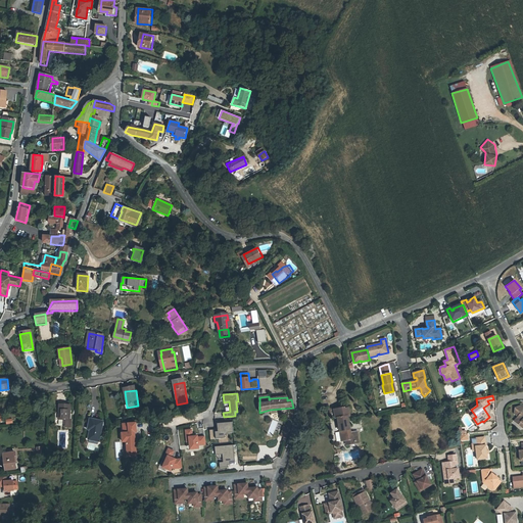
[(65,427),(64,428),(72,428),(73,420),(70,420),(72,407),(61,407),(60,421),(65,421),(65,427)]
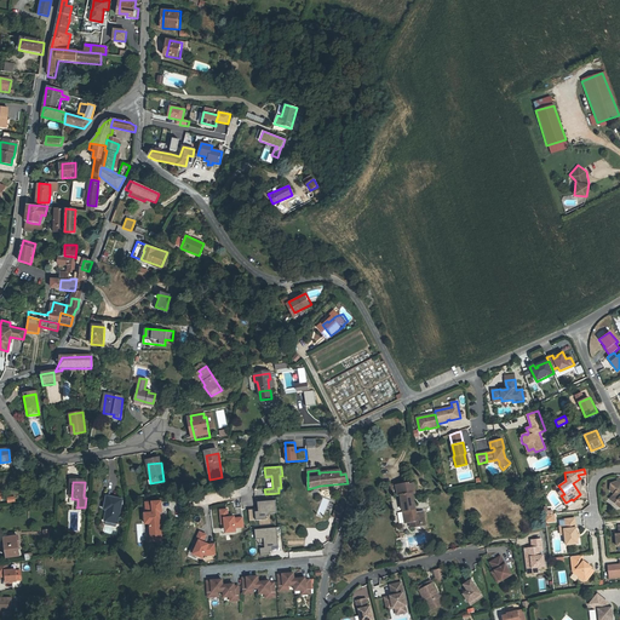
[(400,495),(401,498),(405,523),(411,522),(412,528),(425,526),(423,511),(415,512),(413,497),(413,493),(415,493),(413,483),(408,484),(408,483),(392,486),(395,497),(400,495)]
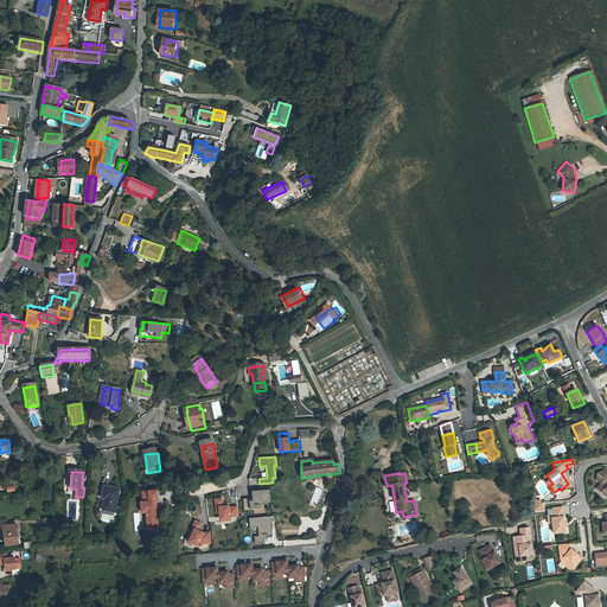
[(339,489),(340,481),(334,481),(334,489),(333,496),(330,494),(326,506),(330,508),(328,511),(332,512),(336,500),(339,489)]
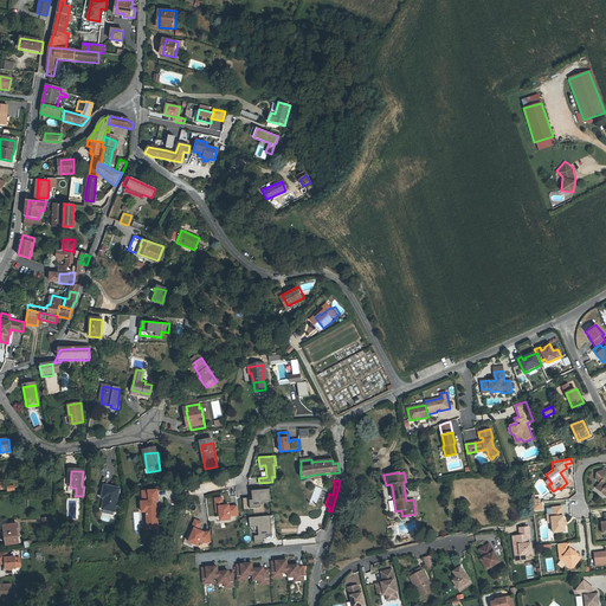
[(105,498),(102,511),(114,514),(118,490),(104,488),(102,497),(105,498)]
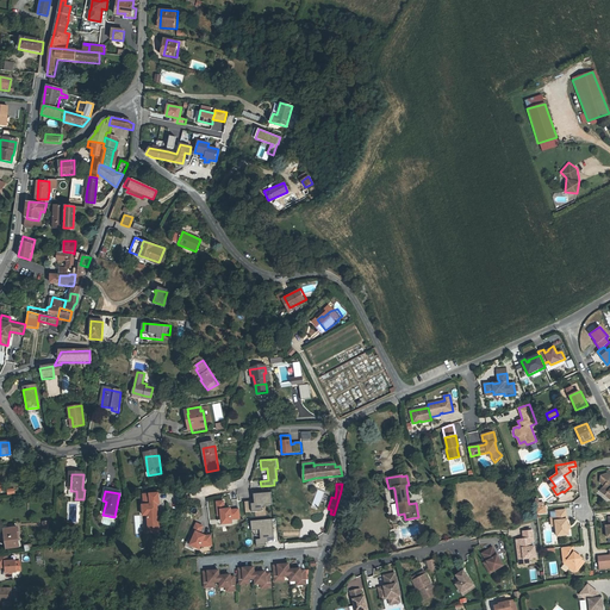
[(272,492),(254,493),(254,500),(250,500),(251,512),(263,511),(262,508),(266,508),(266,505),(273,504),(272,492)]
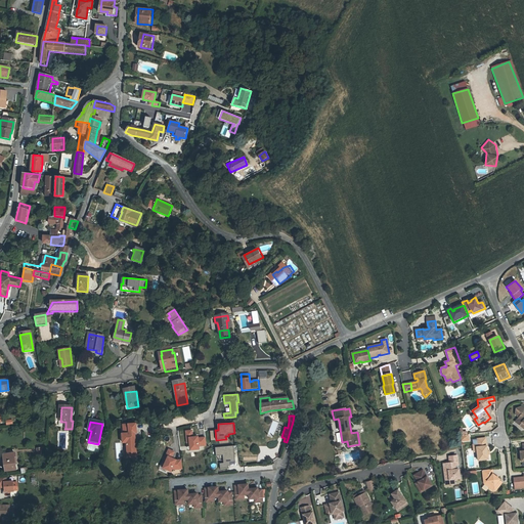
[(129,433),(124,434),(122,434),(123,443),(127,442),(128,457),(136,457),(135,433),(136,433),(136,424),(128,425),(129,433)]
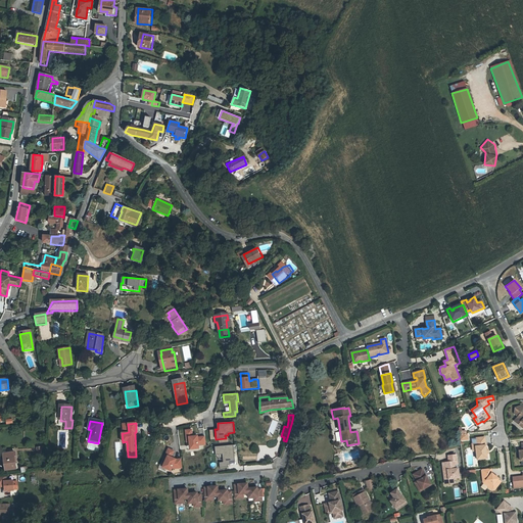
[(198,445),(205,444),(205,436),(197,437),(197,436),(192,436),(192,430),(186,430),(187,441),(189,441),(190,449),(198,448),(198,445)]
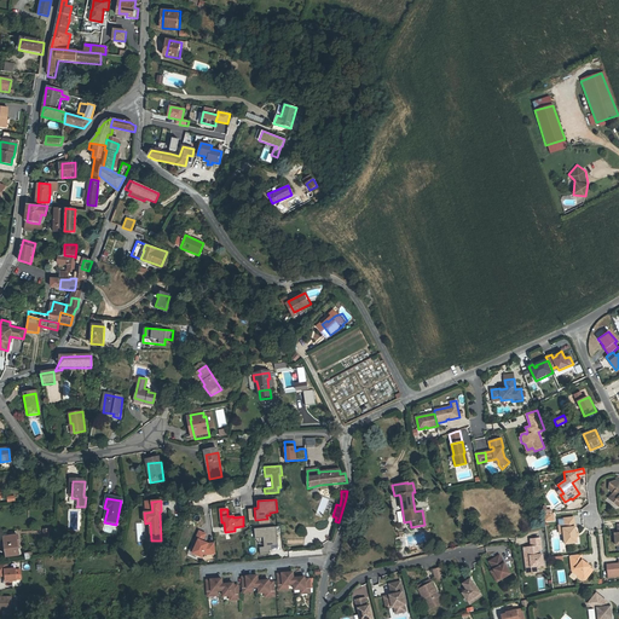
[(577,543),(577,537),(576,537),(574,533),(576,533),(574,518),(563,519),(565,525),(559,526),(559,530),(563,528),(563,533),(565,544),(577,543)]
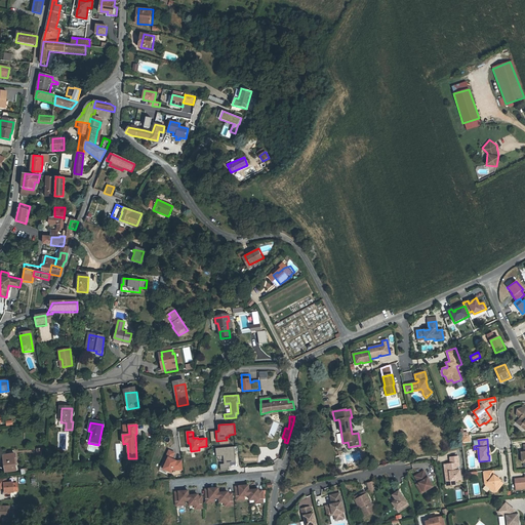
[(231,463),(236,462),(234,447),(215,448),(216,456),(224,456),(224,463),(220,465),(220,470),(229,469),(229,467),(231,467),(231,463)]
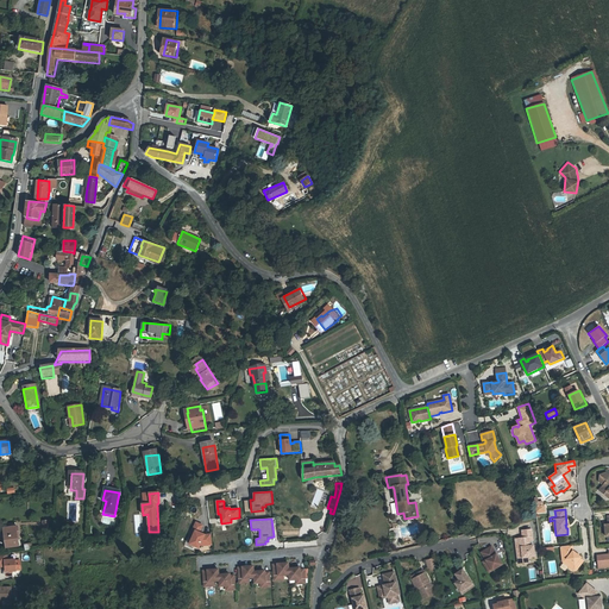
[(202,545),(212,545),(211,534),(205,535),(200,533),(202,526),(196,522),(194,528),(190,534),(193,535),(189,544),(199,548),(200,545),(202,545)]
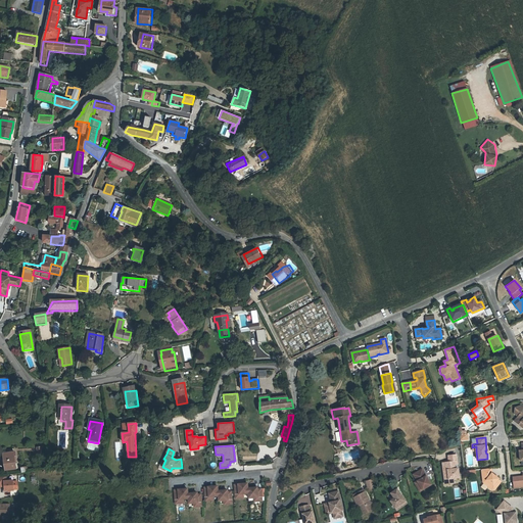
[(6,461),(4,461),(5,471),(17,470),(15,455),(5,456),(6,461)]
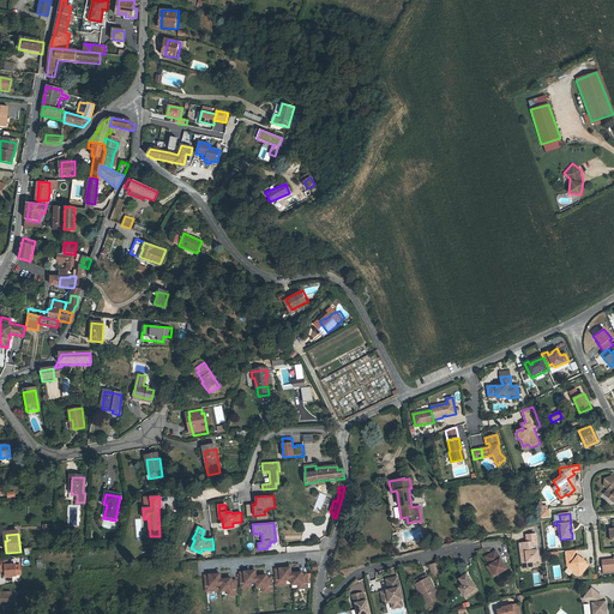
[(527,535),(528,543),(528,545),(524,545),(523,543),(519,543),(522,564),(533,563),(540,561),(537,551),(534,551),(534,546),(537,546),(536,534),(527,535)]
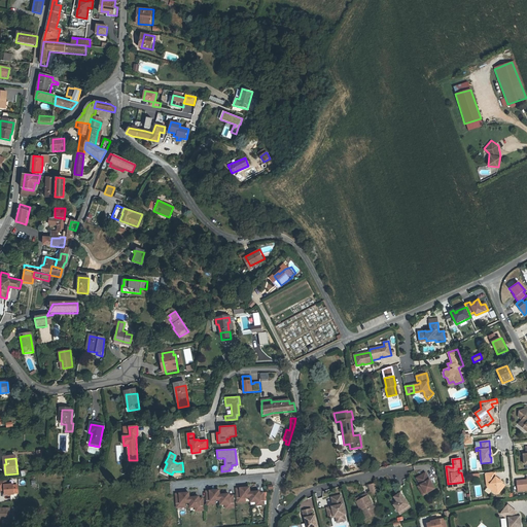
[(502,483),(496,478),(495,472),(485,473),(487,486),(493,491),(492,492),(496,494),(498,494),(505,486),(502,484),(502,483)]
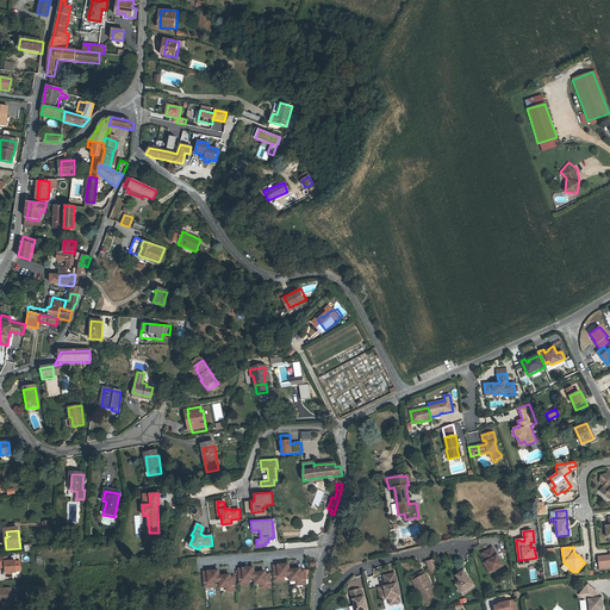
[(483,554),(487,561),(493,572),(503,566),(492,548),(483,554)]
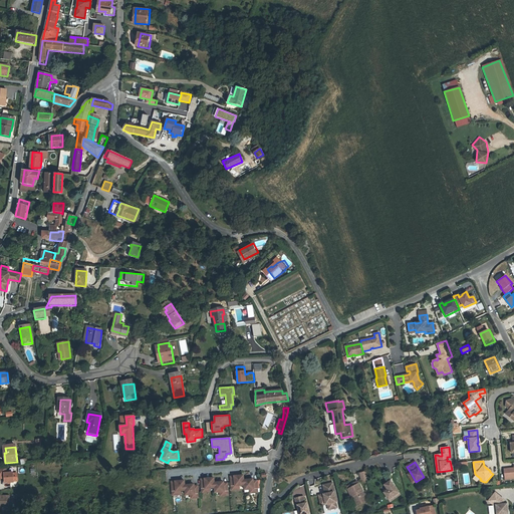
[(0,478),(0,479),(4,479),(5,483),(13,482),(13,473),(6,473),(6,467),(0,468),(0,478)]
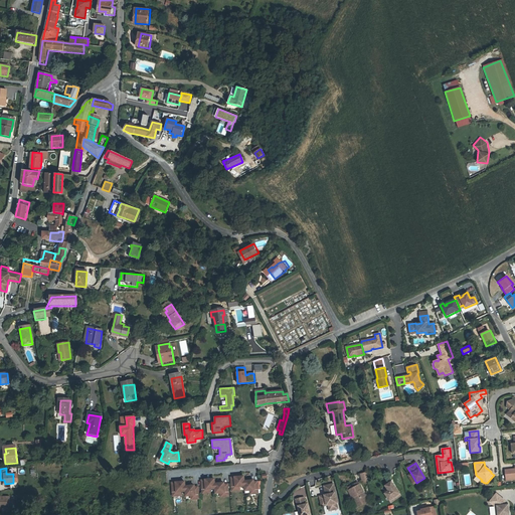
[(514,479),(514,469),(505,470),(506,481),(514,479)]
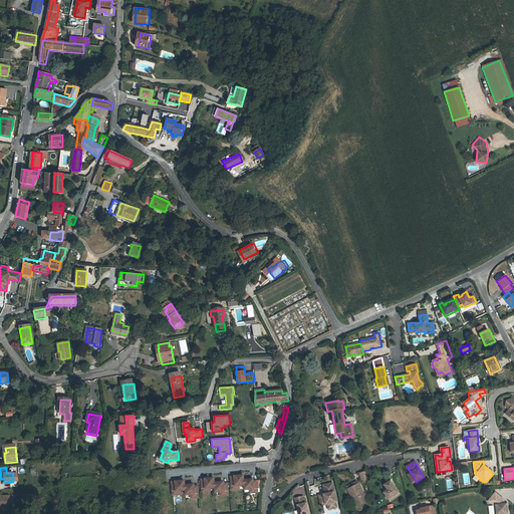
[(239,485),(244,485),(244,480),(243,475),(230,476),(231,485),(235,484),(235,486),(239,485)]
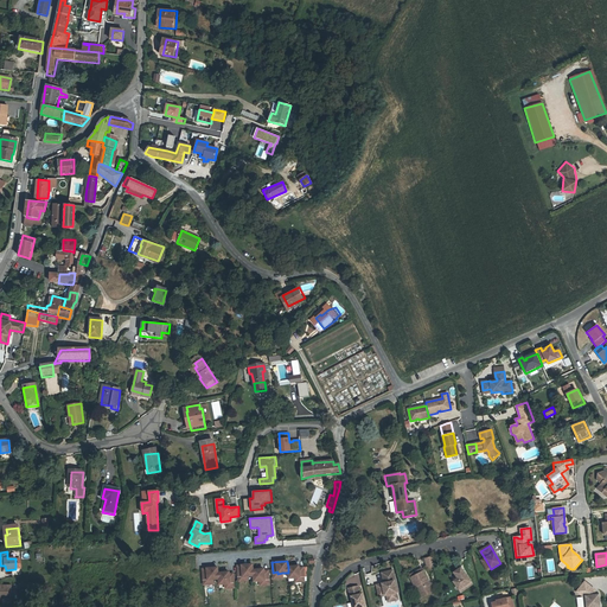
[(248,576),(254,576),(253,570),(253,564),(237,566),(238,575),(242,575),(242,576),(248,576)]
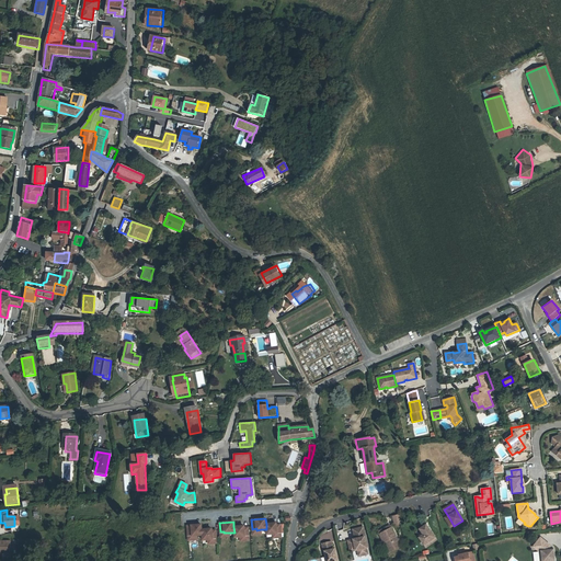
[(267,535),(273,534),(281,534),(281,524),(276,525),(276,523),(266,524),(266,529),(267,535)]
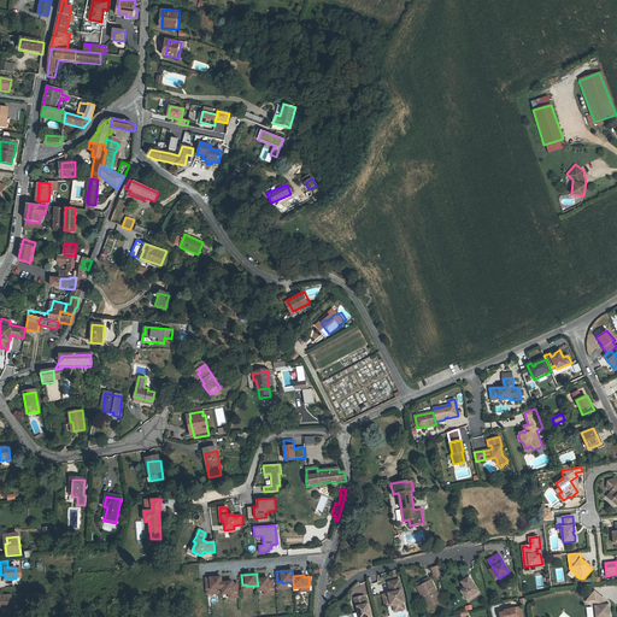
[(216,589),(222,588),(222,582),(221,577),(206,579),(206,588),(211,588),(211,589),(216,589)]
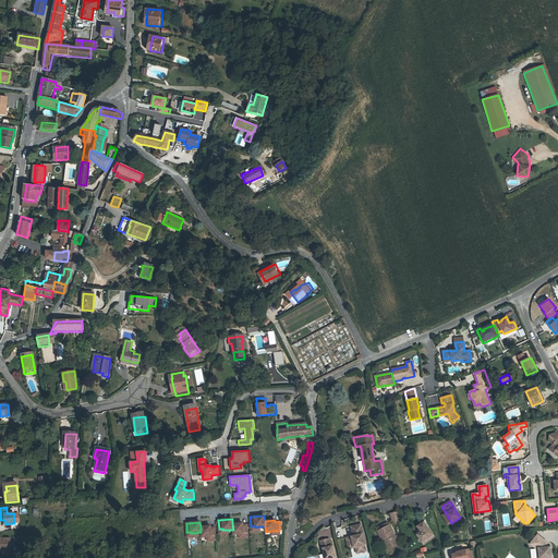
[(424,544),(428,541),(426,538),(428,537),(429,540),(434,537),(424,522),(417,526),(421,532),(416,535),(422,542),(424,544)]
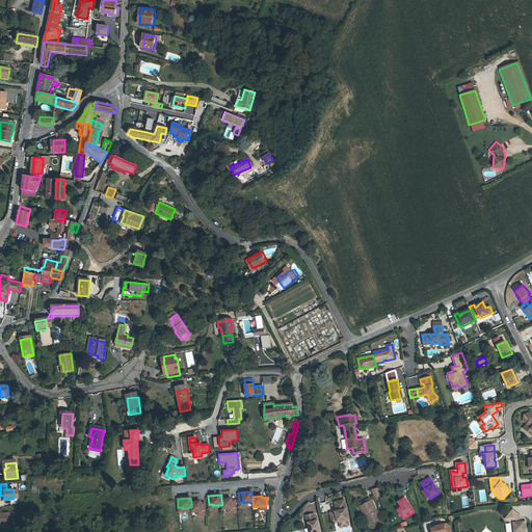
[(222,510),(228,509),(236,508),(235,500),(232,500),(232,499),(221,500),(222,505),(222,510)]
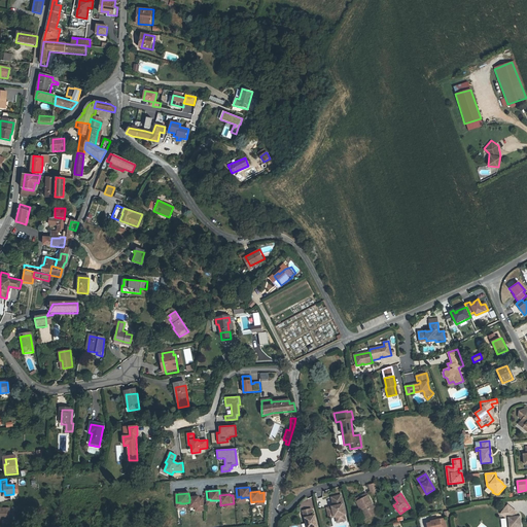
[(355,499),(360,510),(362,508),(365,515),(370,516),(376,513),(367,496),(366,494),(355,499)]
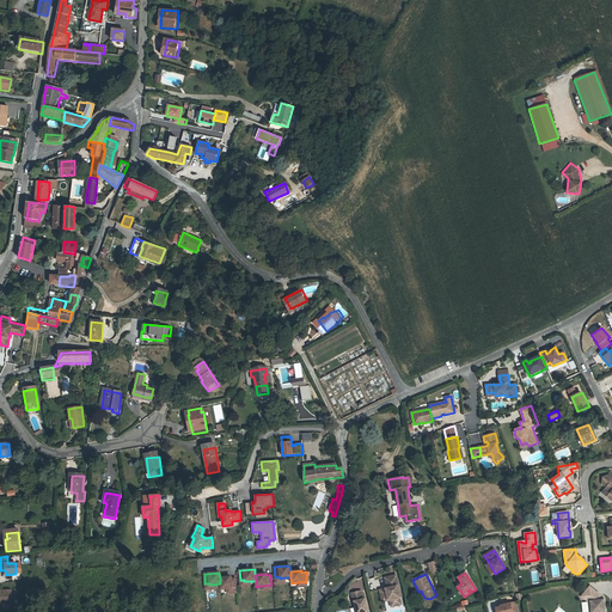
[(379,589),(381,597),(386,595),(387,600),(390,600),(391,606),(402,605),(399,598),(398,592),(399,592),(396,575),(385,577),(387,588),(379,589)]
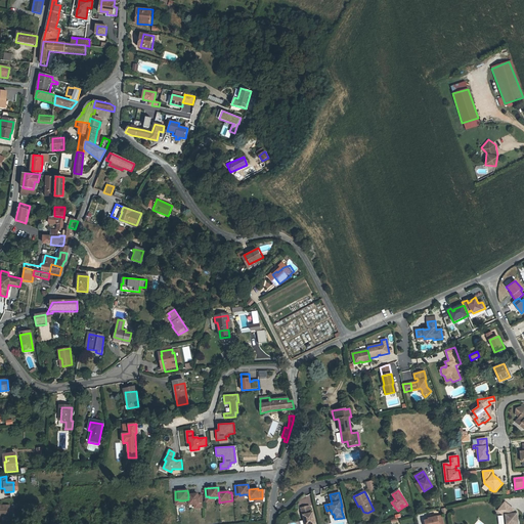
[(189,505),(194,505),(203,504),(202,495),(198,495),(198,493),(188,494),(188,499),(189,505)]
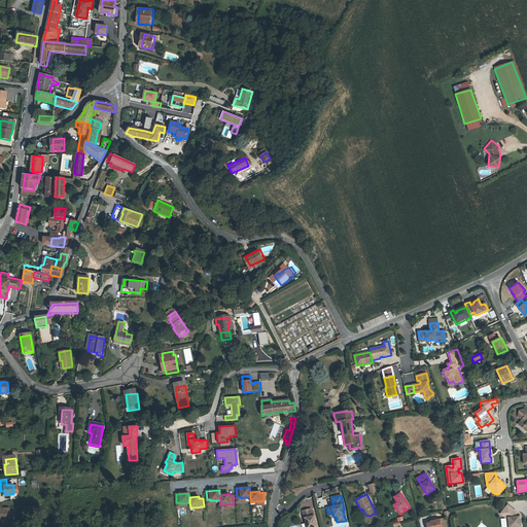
[(508,518),(508,526),(519,526),(519,524),(520,524),(519,517),(518,517),(518,513),(507,504),(500,514),(506,518),(508,518)]
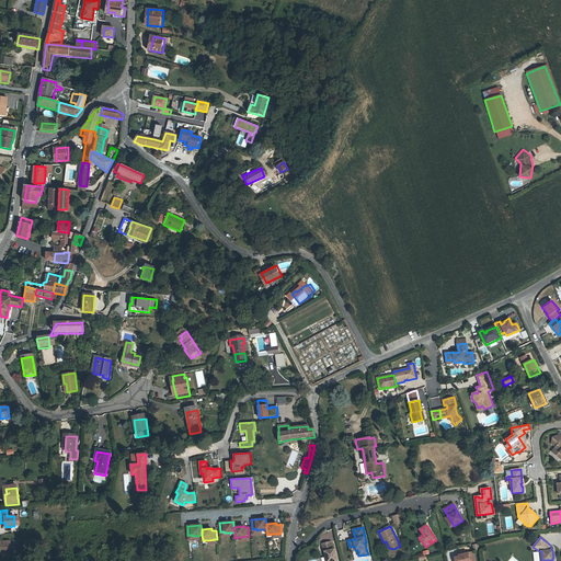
[(0,552),(10,552),(10,541),(0,541),(0,552)]
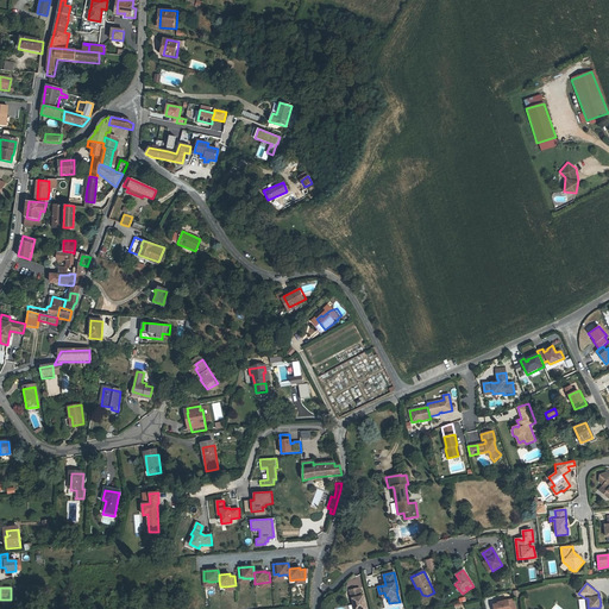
[(419,588),(416,589),(422,598),(427,596),(422,595),(419,588)]
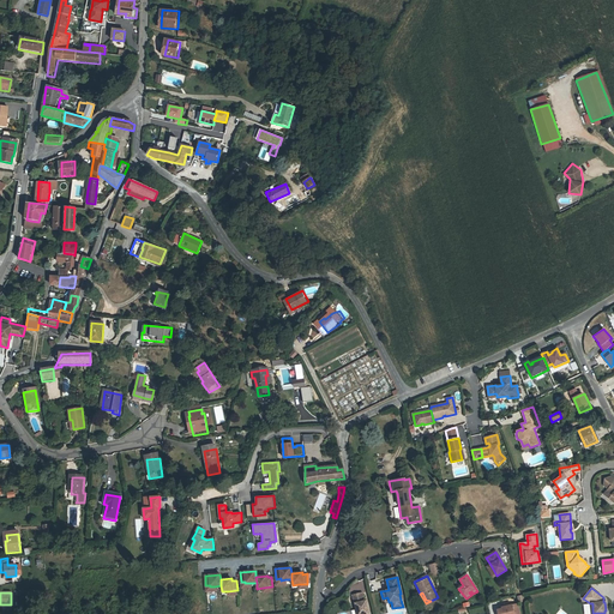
[(367,613),(367,612),(368,609),(366,601),(365,602),(362,594),(353,596),(354,605),(355,605),(356,609),(357,613),(367,613)]
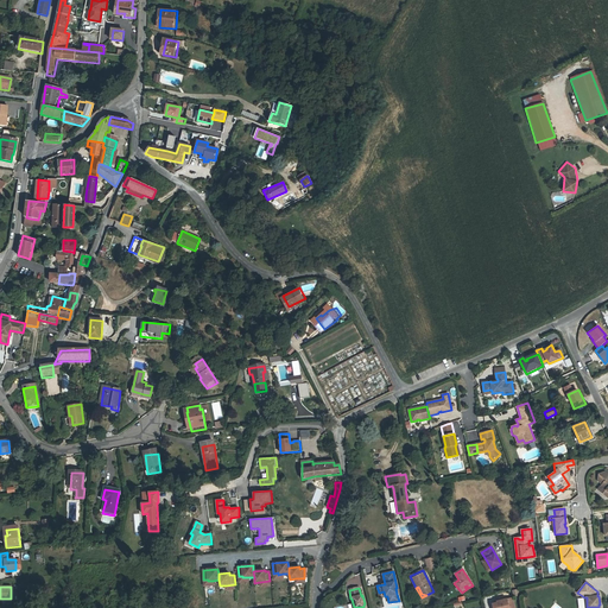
[(515,607),(513,597),(507,600),(507,601),(505,601),(504,600),(498,601),(498,603),(493,605),(493,607),(515,607)]
